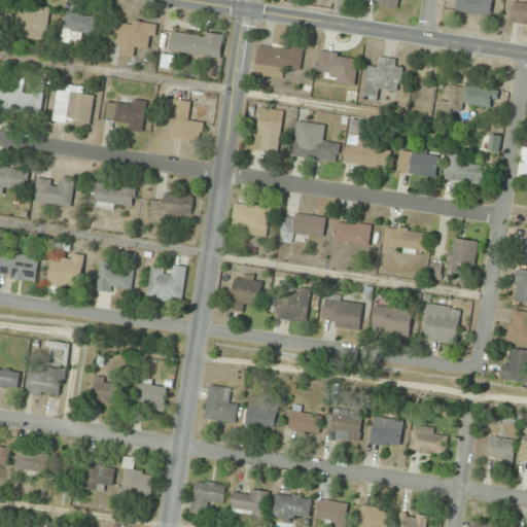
[(376,0),(375,7),(395,9),(396,0),(376,0)]
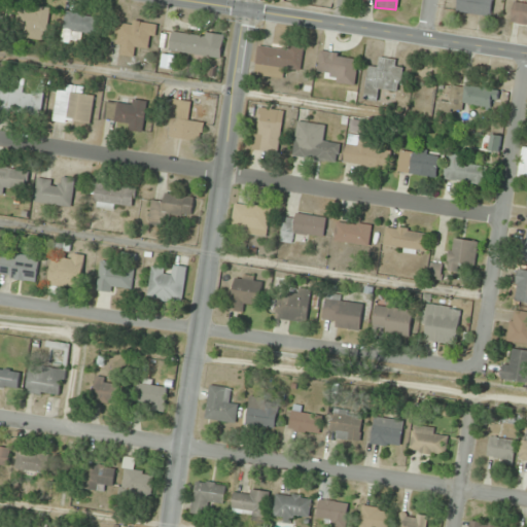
[(492,16),(493,0),(458,0),(457,12),(492,16)]
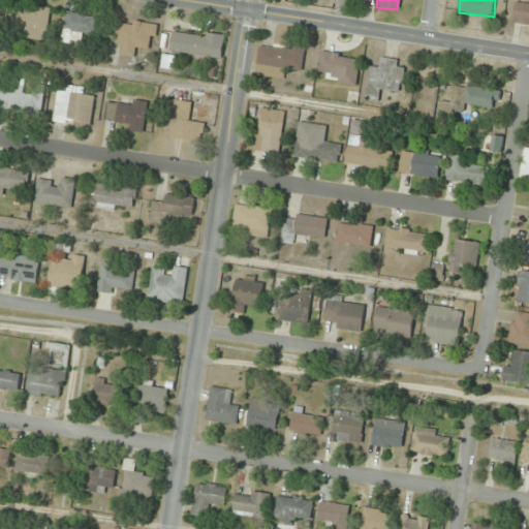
[(512,21),(528,24),(528,3),(518,1),(512,21)]
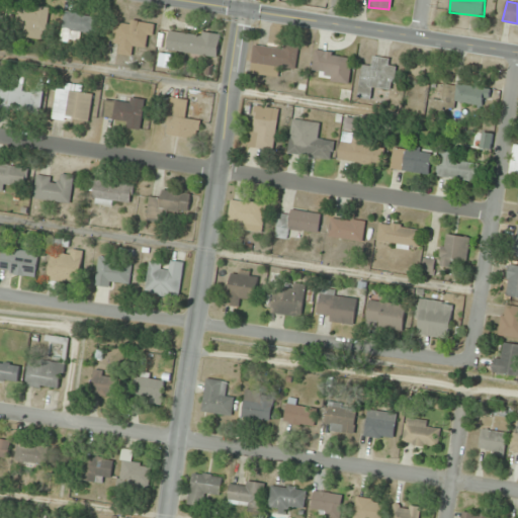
[(17,6),(16,37),(48,37),(48,7),(17,6)]
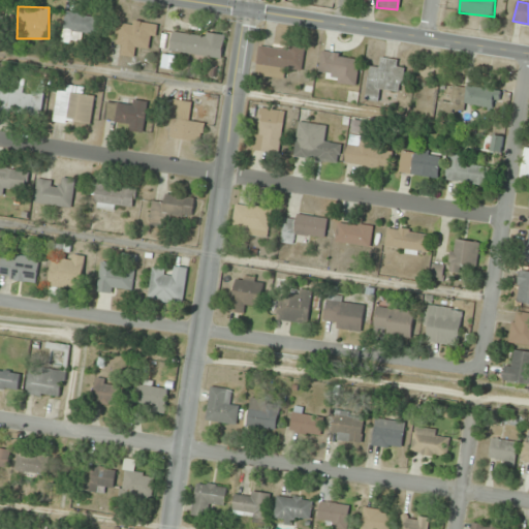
[(65,39),(97,39),(97,13),(65,13),(65,39)]
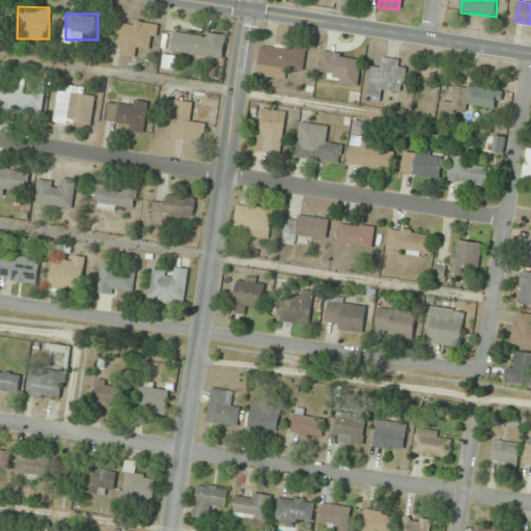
[(117,54),(137,57),(139,47),(150,49),(154,24),(122,20),(117,54)]
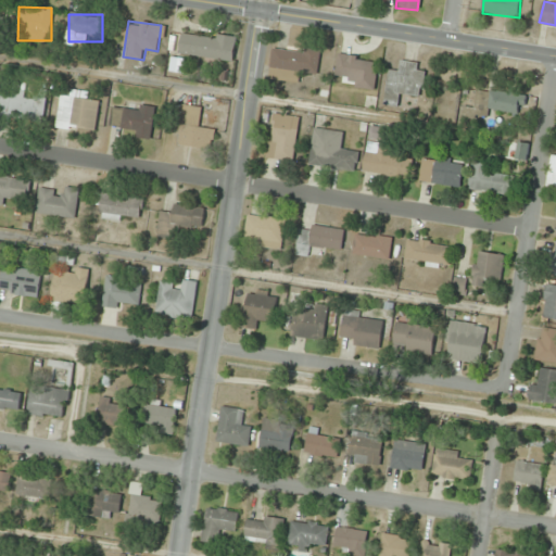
[(234,62),(237,37),(182,30),(179,54),(234,62)]
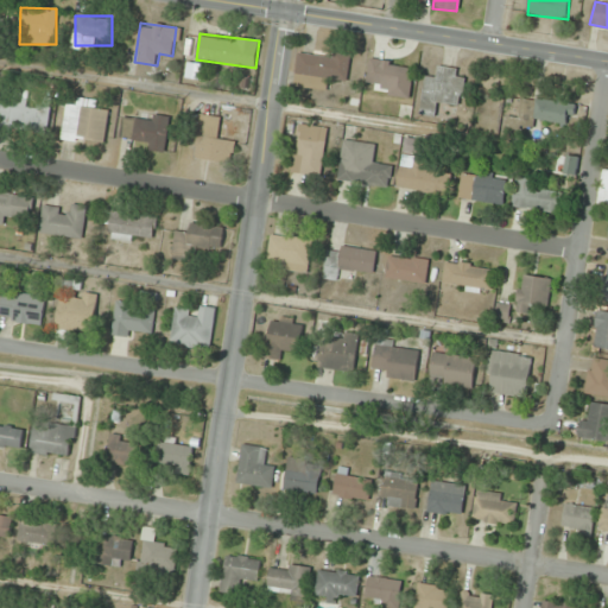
[(348,82),(352,57),(299,51),(293,87),(328,90),(329,80),(348,82)]
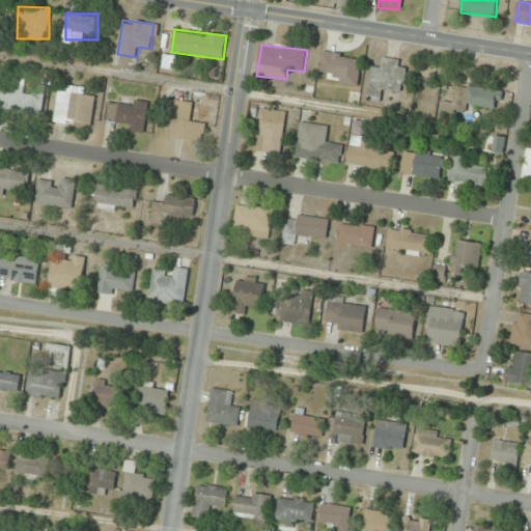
[(331,82),(359,85),(362,57),(323,52),(320,73),(332,74),(331,82)]
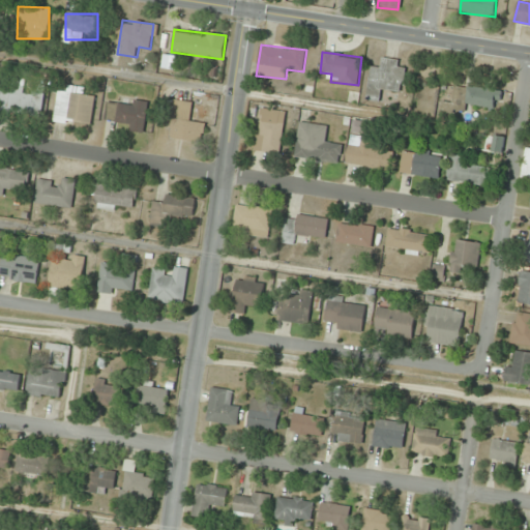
[(372,67),(366,100),(378,101),(379,90),(403,94),(407,61),(383,58),(381,68),(372,67)]
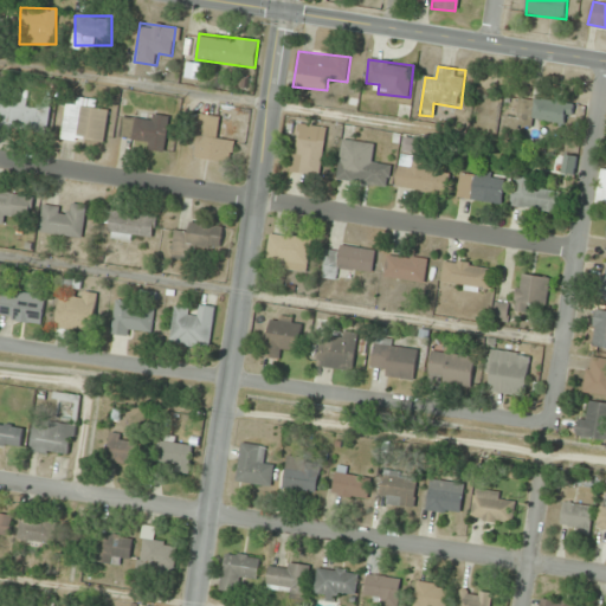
[(0,124),(49,131),(51,108),(27,104),(28,95),(1,91),(0,101),(0,124)]
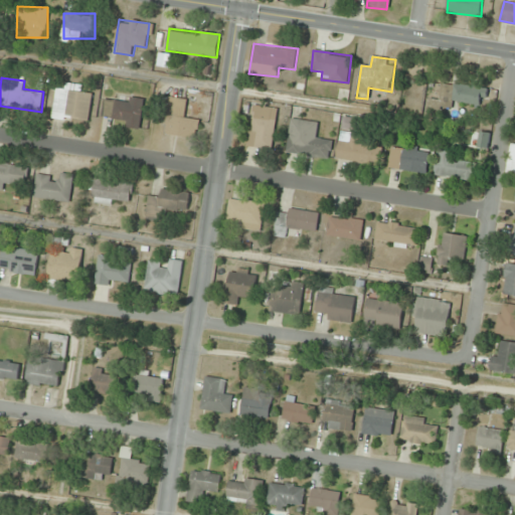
[(488,90),(438,80),(433,108),(453,111),(454,102),(485,107),(488,90)]
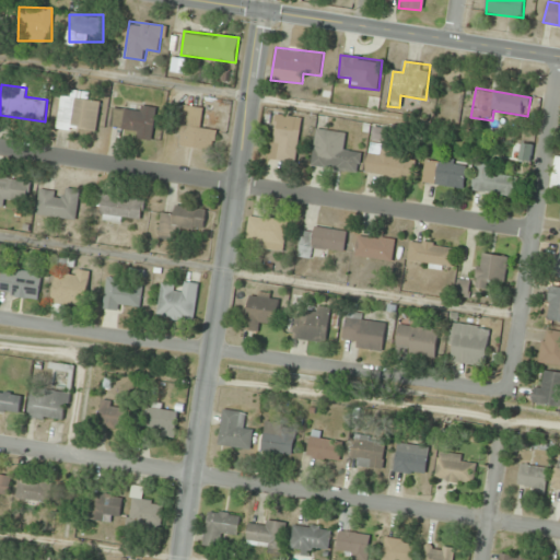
[(96,135),(102,102),(62,95),(56,128),(96,135)]
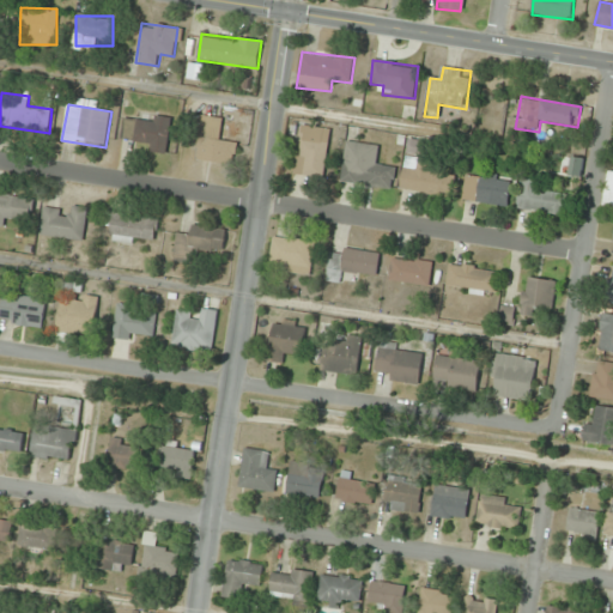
[(236,164),(237,141),(223,141),(225,117),(201,116),(198,161),(236,164)]
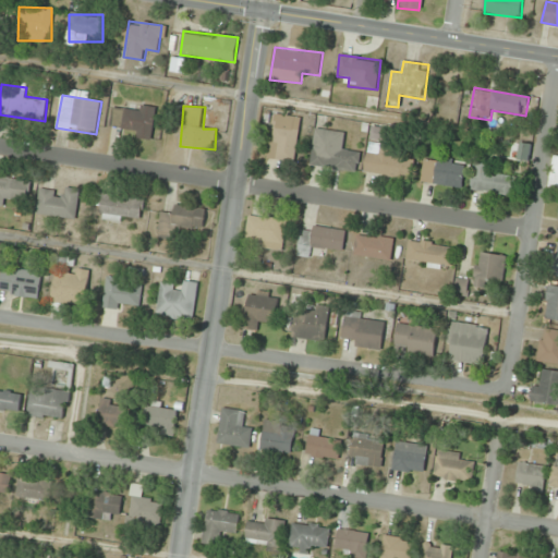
[(154,135),(155,108),(112,107),(111,133),(154,135)]
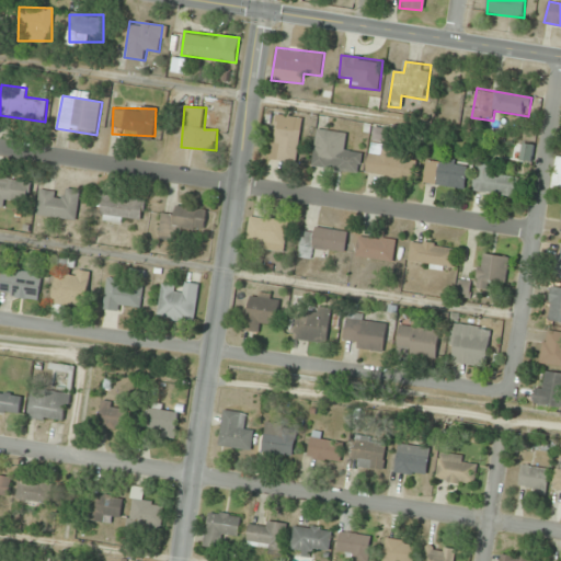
[(304,117),(275,114),(268,160),(297,164),(304,117)]
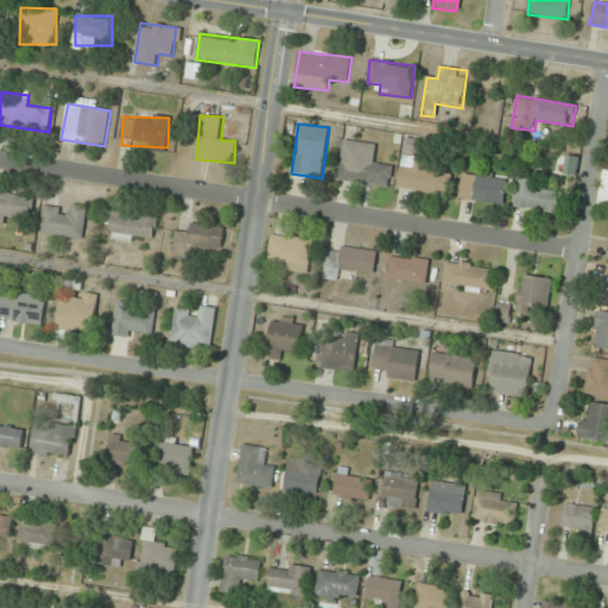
[(377,144),(343,140),(337,182),(391,189),(393,165),(374,163),(377,144)]
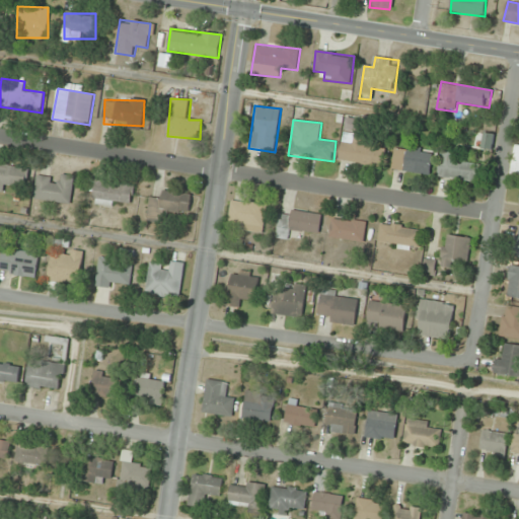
[(380,167),(384,149),(365,145),(367,137),(344,132),(339,159),(380,167)]
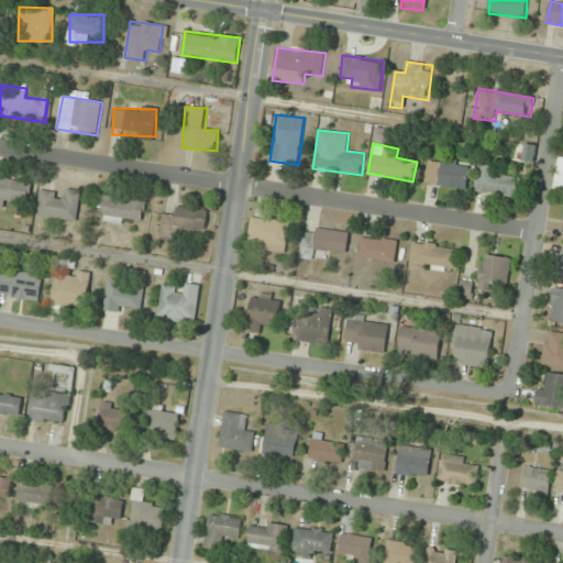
[(526,159),(534,159),(534,146),(526,146),(526,159)]
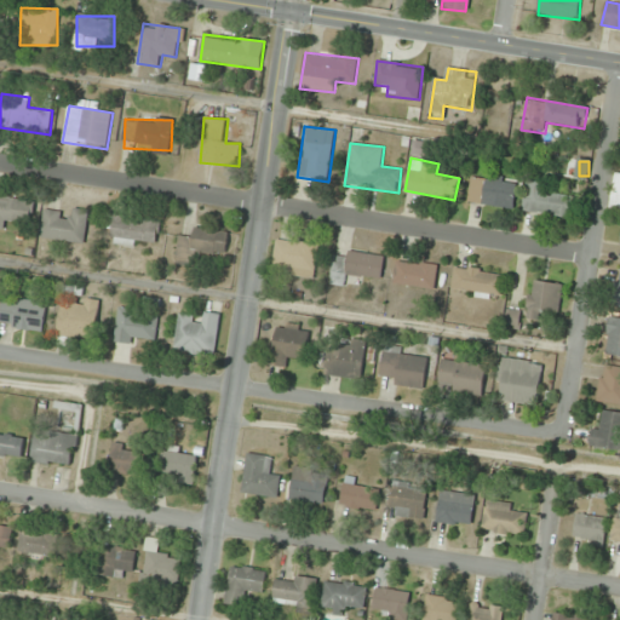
[(517,184),(476,172),(468,199),(509,212),(517,184)]
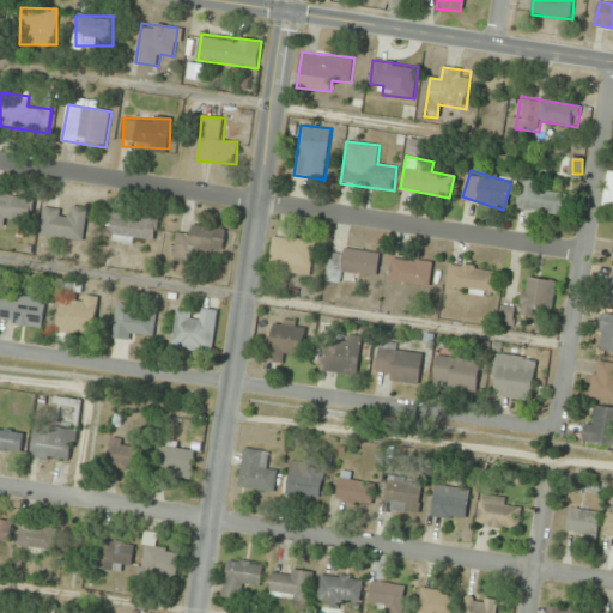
[(520,210),(565,217),(569,190),(523,183),(520,210)]
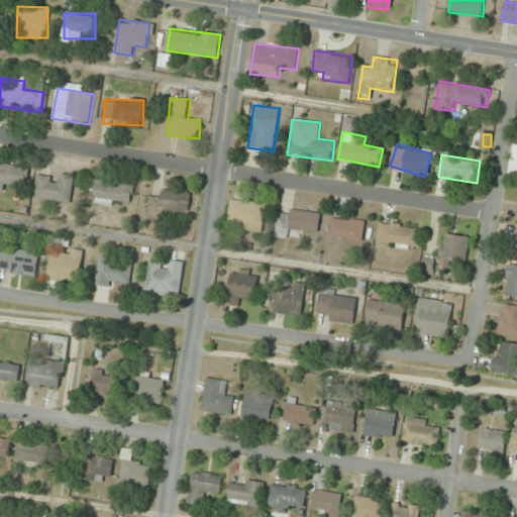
[(0,185),(24,191),(29,169),(0,162),(0,185)]
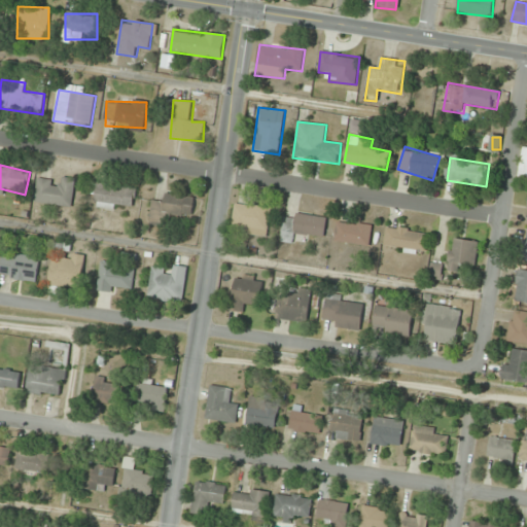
[(71,208),(76,180),(59,177),(58,182),(38,179),(34,202),(71,208)]
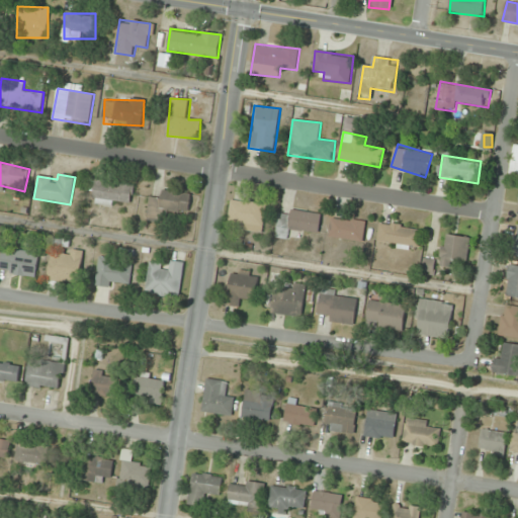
[(132,205),(134,183),(93,180),(91,202),(132,205)]
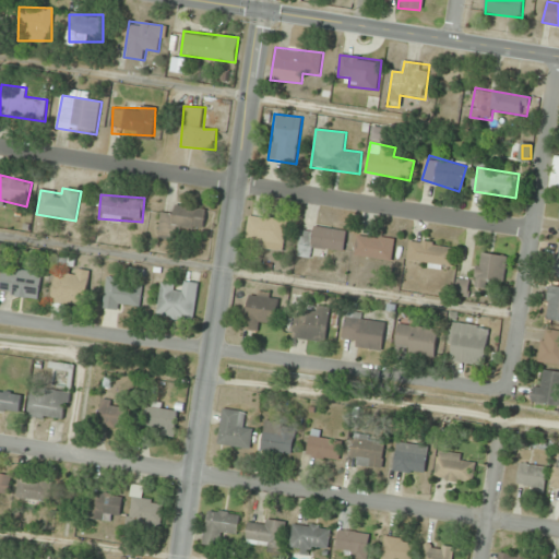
[(206,210),(175,205),(174,215),(162,214),(158,237),(169,238),(171,227),(203,232),(206,210)]
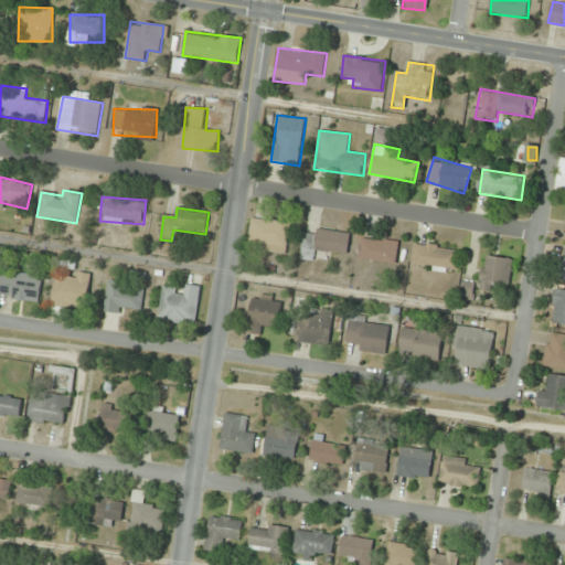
[(252,241),(260,241),(260,252),(288,252),(288,221),(252,221),(252,241)]
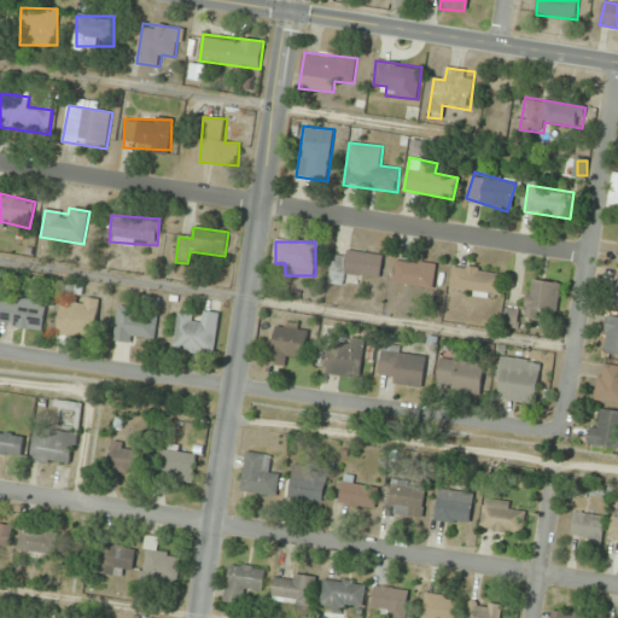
[(383,255),(345,251),(345,254),(333,252),(331,277),(380,283),(383,255)]
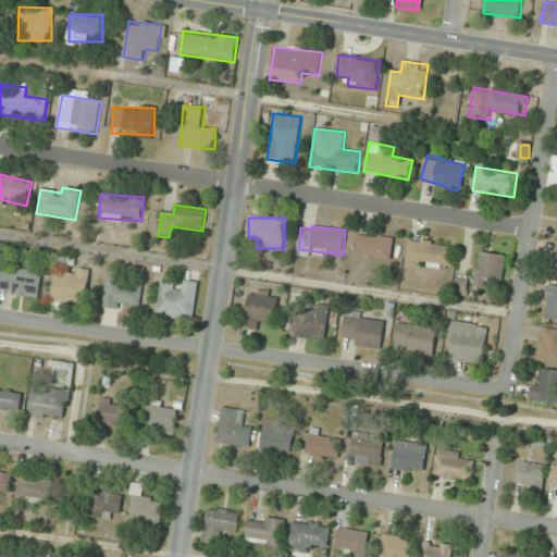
[(392,260),(394,238),(356,234),(355,256),(392,260)]
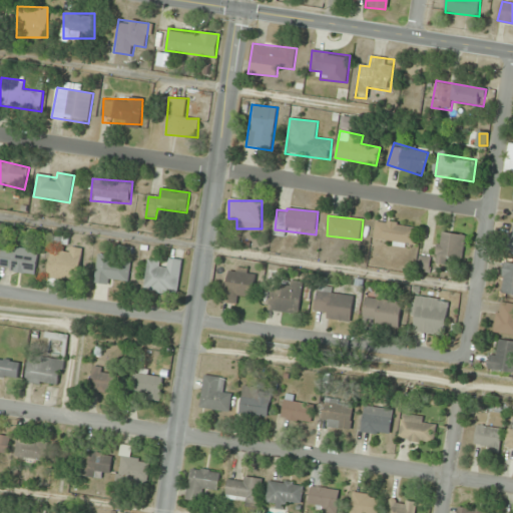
[(375,243),(415,246),(417,225),(377,222),(375,243)]
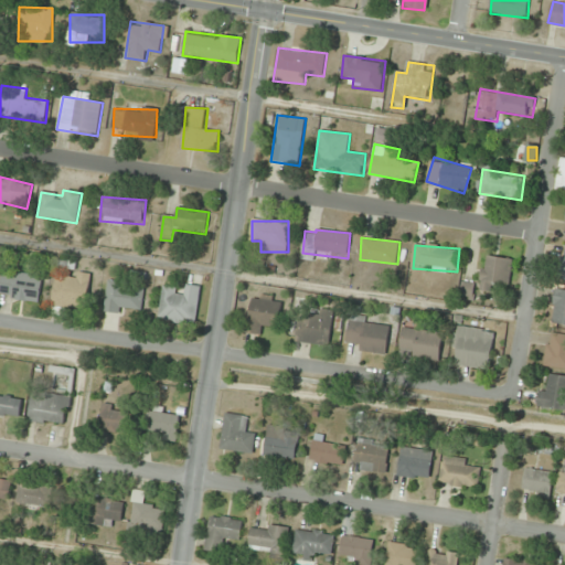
[(492,292),(494,283),(509,285),(513,259),(486,255),(479,290),(492,292)]
